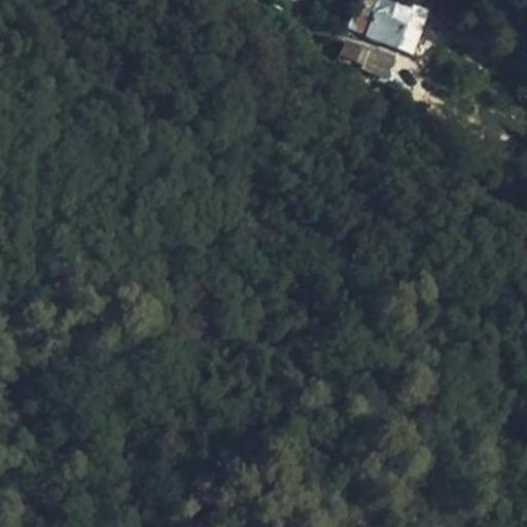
[(347,30),(398,49),(415,8),(392,0),(378,0),(374,11),(356,4),(347,30)]
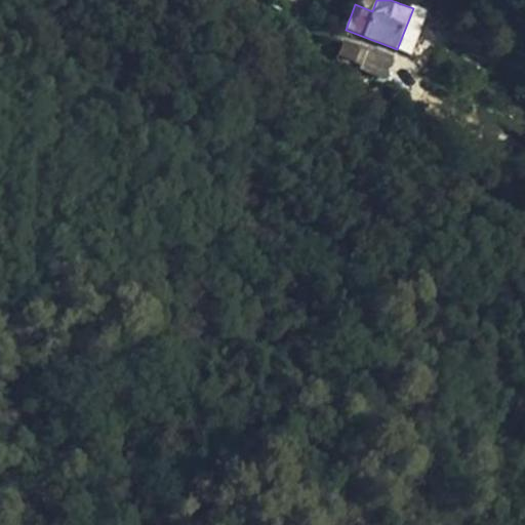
[(391,0),(413,8),(415,2),(415,0),(391,0)]
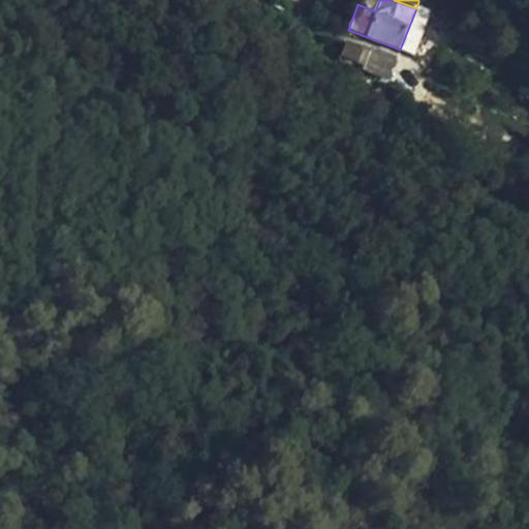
[(433,8),(418,2),(416,8),(400,50),(414,56),(433,8)]
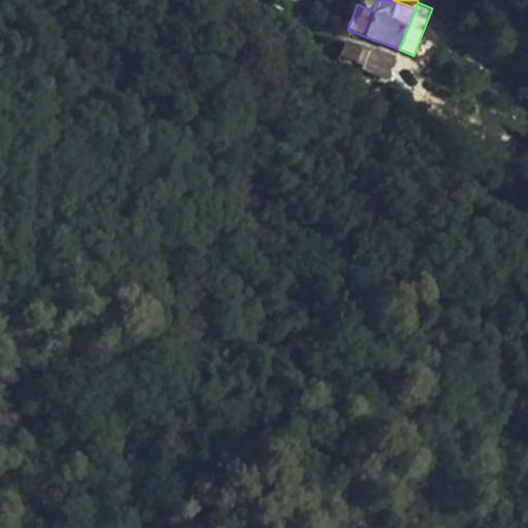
[(386,81),(396,57),(371,45),(369,51),(345,40),(339,56),(362,66),(360,71),(386,81)]
